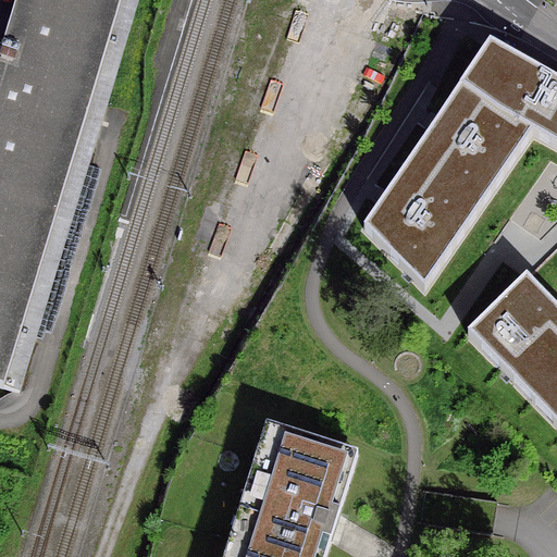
[(0,388),(17,394),(135,0),(15,0),(0,51),(0,50),(0,388)]
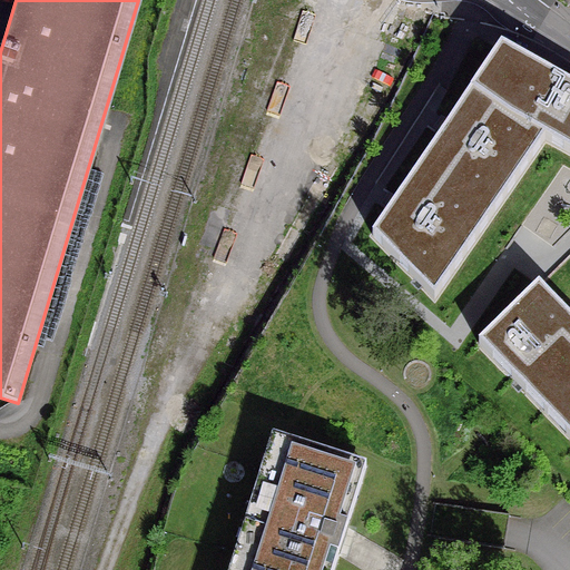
[(569,74),(502,36),(372,226),(436,290),(547,128),(569,141),(569,74)]
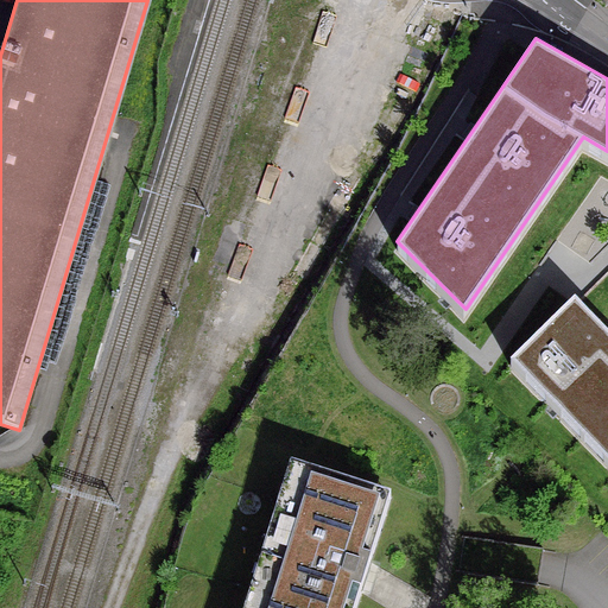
[(607,328),(575,295),(512,358),(607,460),(607,328)]
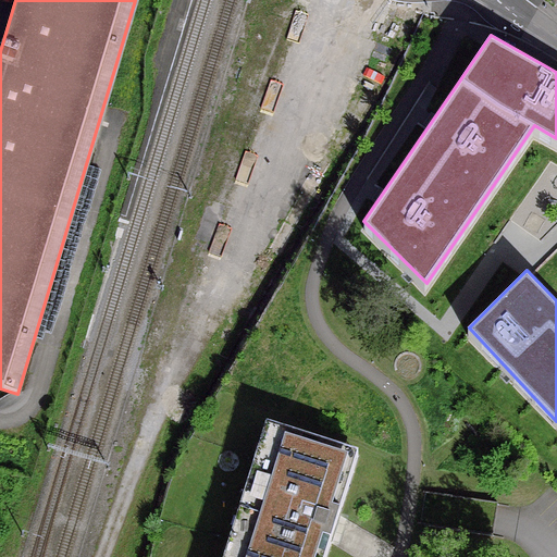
[(223,556),(326,556),(361,447),(268,418),(223,556)]
